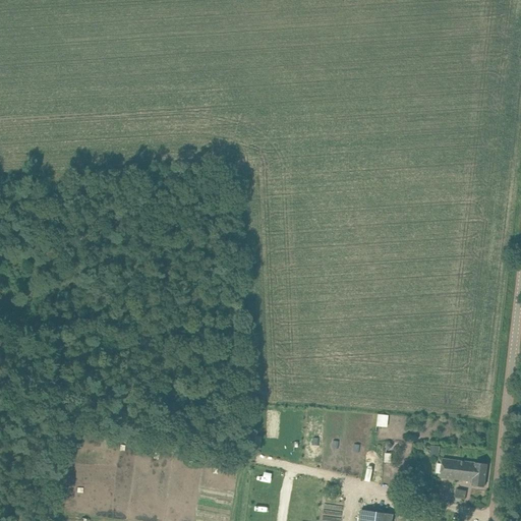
[(387,427),(389,414),(378,413),(375,425),(387,427)]
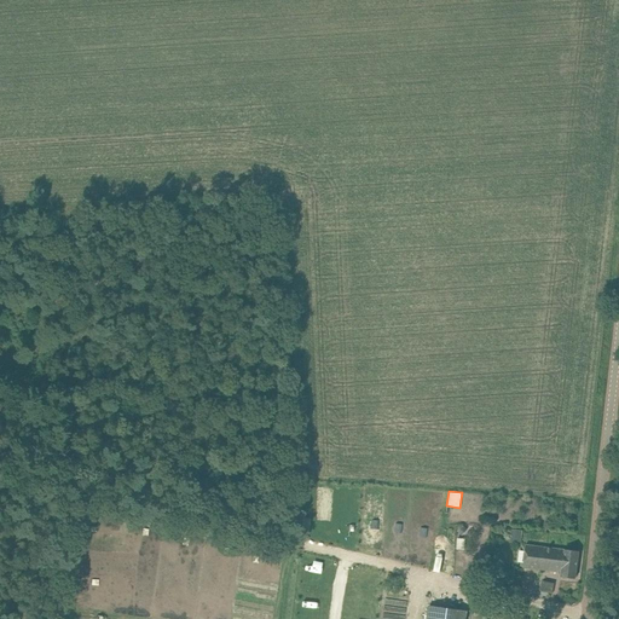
[(512,528),(510,539),(521,541),(521,530),(512,528)]
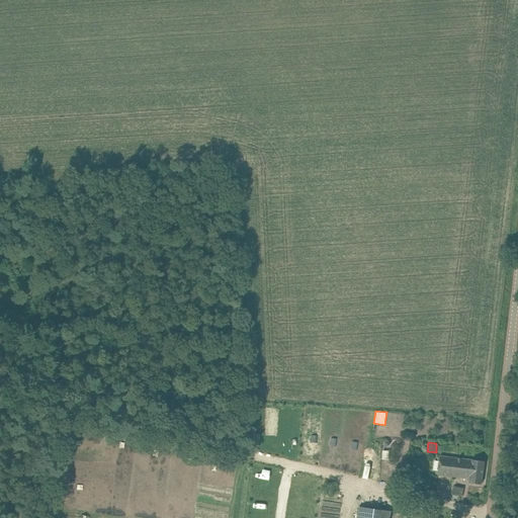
[(469,483),(482,485),(485,461),(475,460),(472,460),(440,456),(437,475),(469,479),(469,483)]
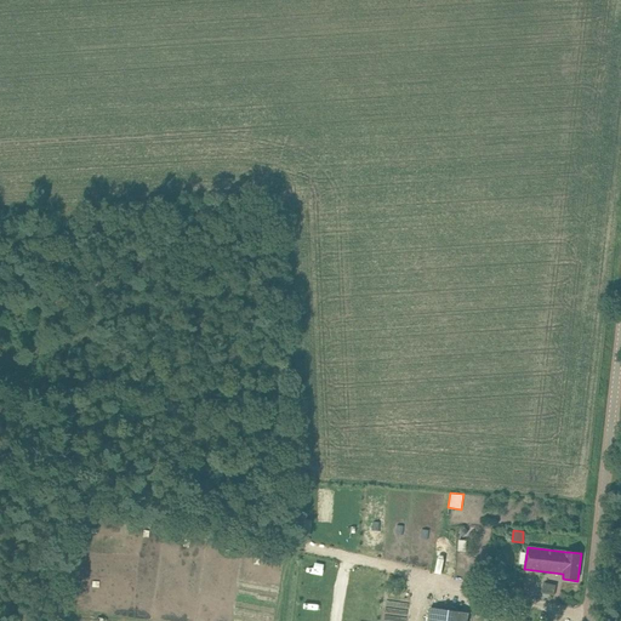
[(543,582),(542,592),(553,594),(556,585),(543,582)]
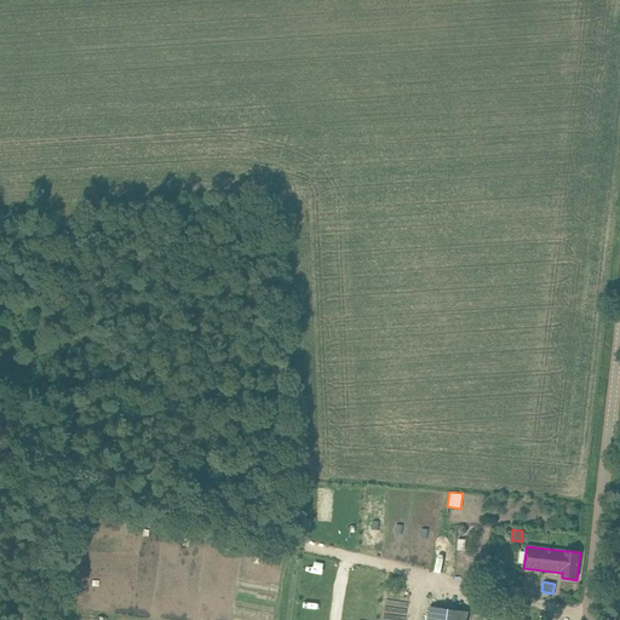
[(430,607),(426,619),(465,619),(468,613),(430,607)]
